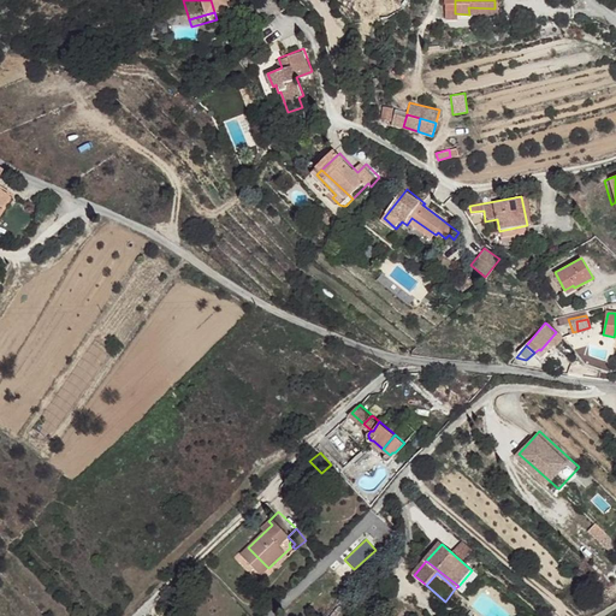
[(361,615),(362,615),(349,603),(337,615),(361,615)]
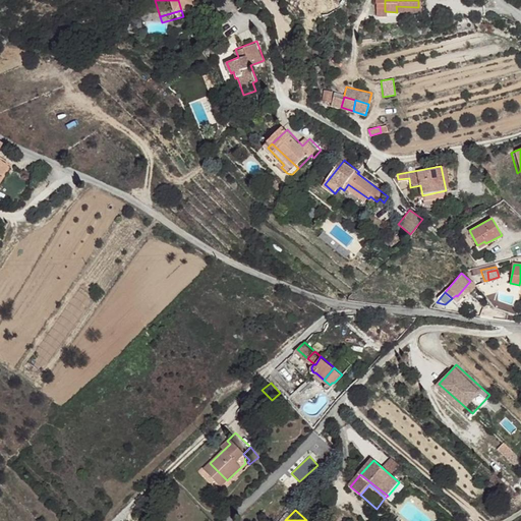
All buildings are outlined.
